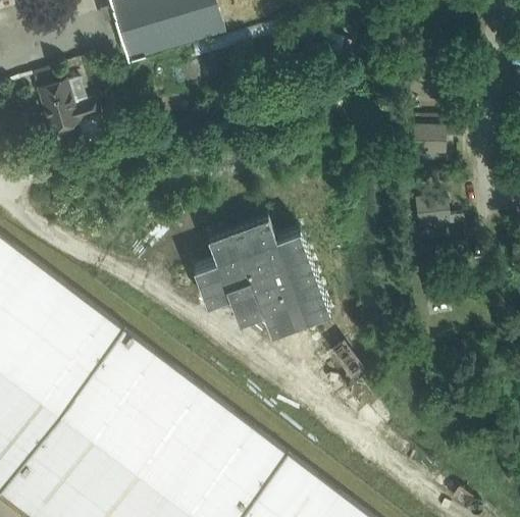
[(215,0),(108,0),(127,61),(225,32),(215,0)]
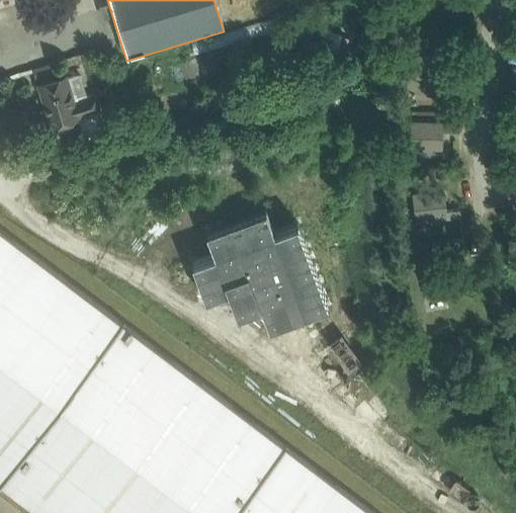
[(445,60),(415,58),(412,58),(411,73),(410,87),(457,90),(457,81),(444,80),(445,60)]
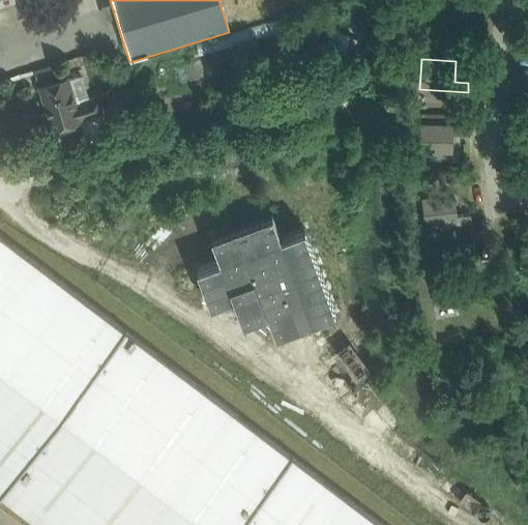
[(41,88),(59,83),(55,68),(37,74),(41,88)]
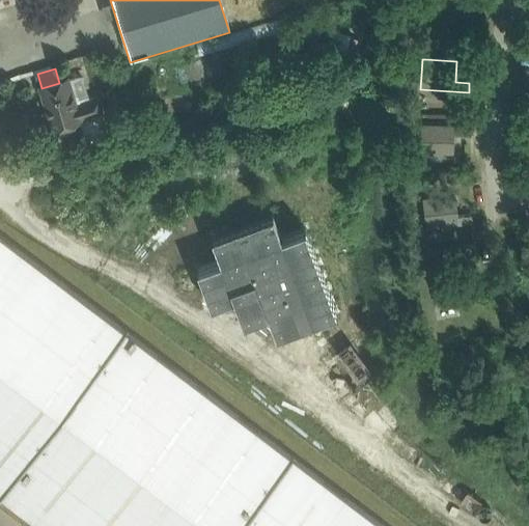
[(38,89),(51,133),(71,127),(82,123),(81,121),(98,117),(93,103),(75,108),(73,101),(67,81),(59,83),(42,88),(38,89)]
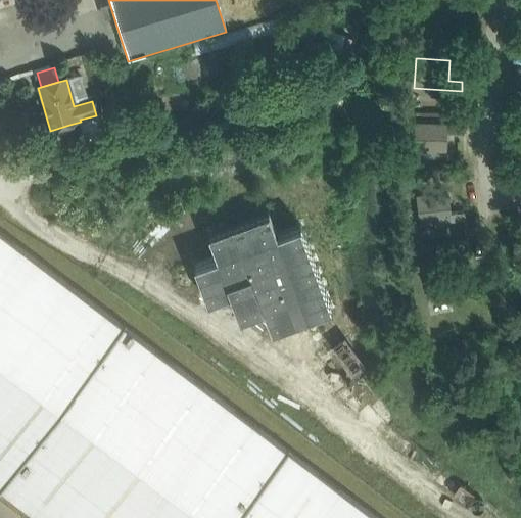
[(101,116),(78,123),(85,146),(108,139),(101,116)]
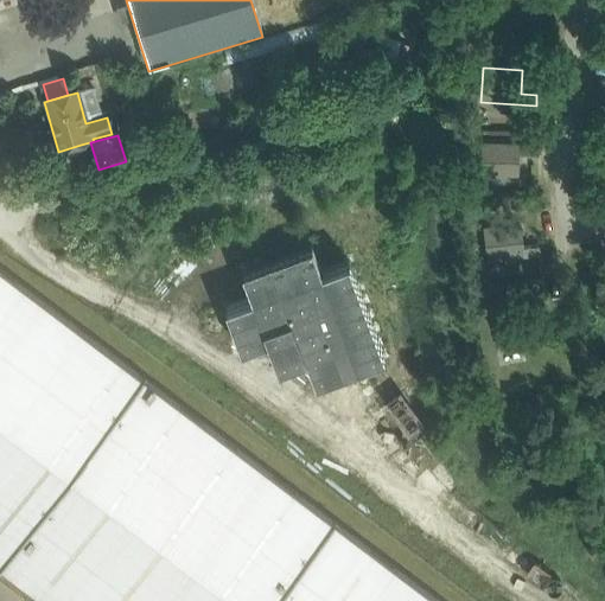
[(148,154),(163,152),(160,138),(145,141),(148,154)]
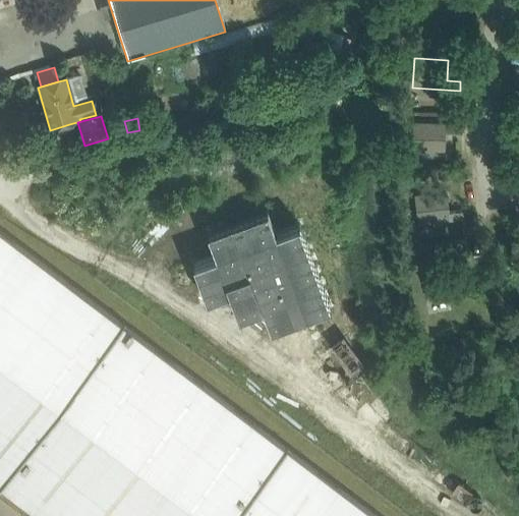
[(457,127),(410,128),(411,158),(444,157),(444,136),(457,136),(457,127)]
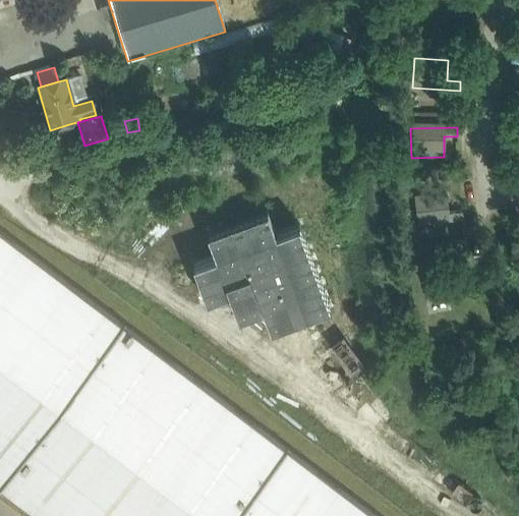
[(518,134),(509,135),(509,144),(518,142),(518,134)]
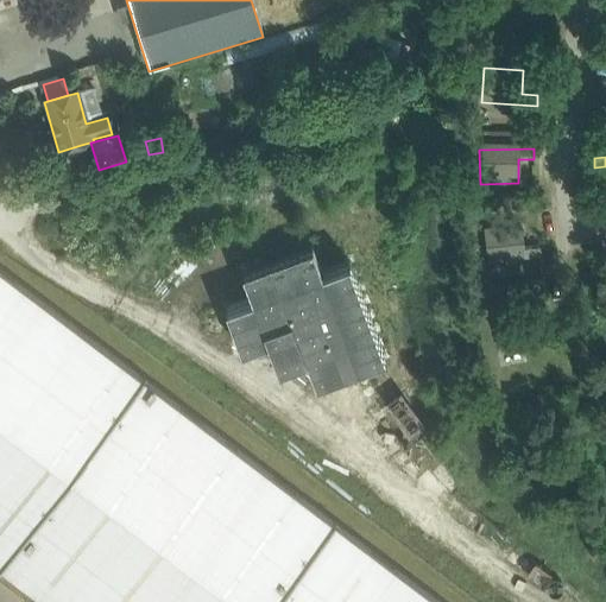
[(521,209),(483,209),(483,244),(538,242),(537,232),(522,232),(521,209)]
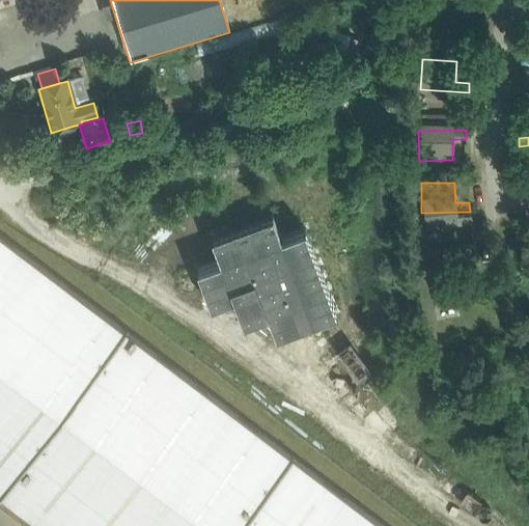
[(211,240),(220,263),(196,272),(210,308),(233,299),(239,311),(243,323),(267,314),(268,319),(275,338),(335,315),(304,231),(281,240),(272,216),(211,240)]
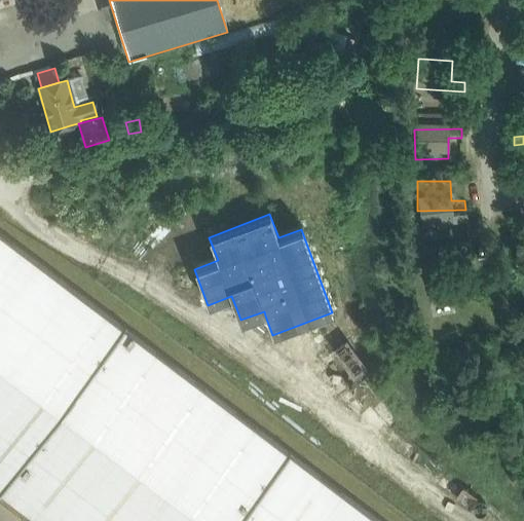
[(0,495),(33,520),(368,520),(33,264),(0,238),(0,495)]
